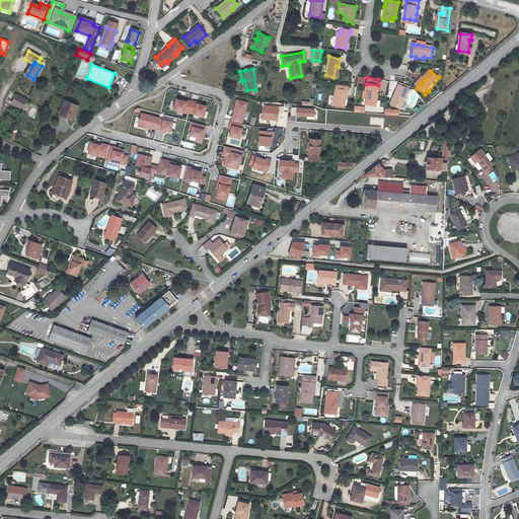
[(368,91),(367,99),(369,99),(368,104),(376,105),(377,99),(376,99),(378,85),(366,84),(365,89),(368,89),(368,91)]
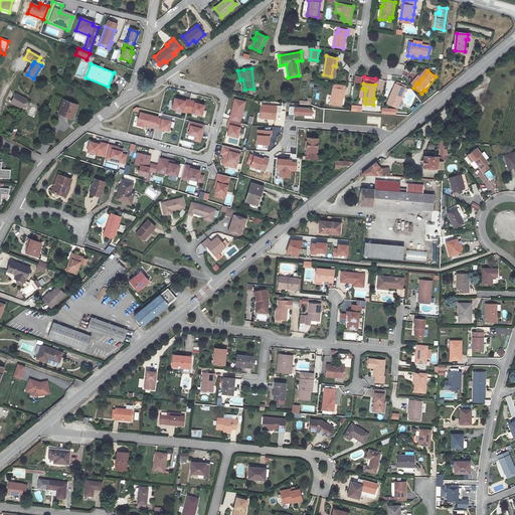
[(406,89),(394,83),(388,96),(390,97),(387,104),(397,108),(406,89)]
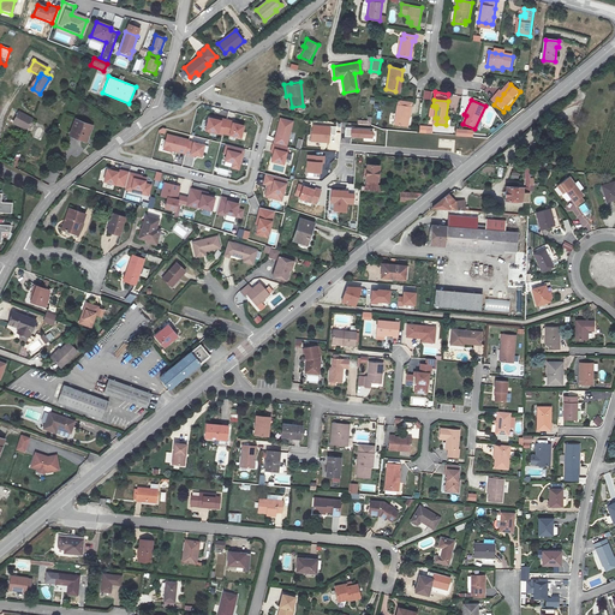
[(393,125),(404,126),(406,117),(408,117),(410,108),(410,107),(396,106),(393,125)]
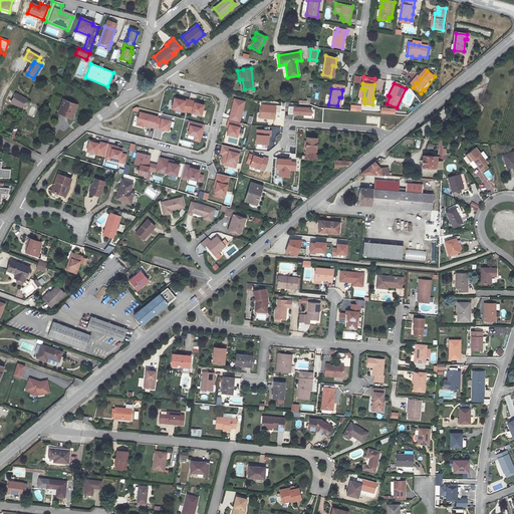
[(9,102),(21,109),(26,100),(14,93),(9,102)]
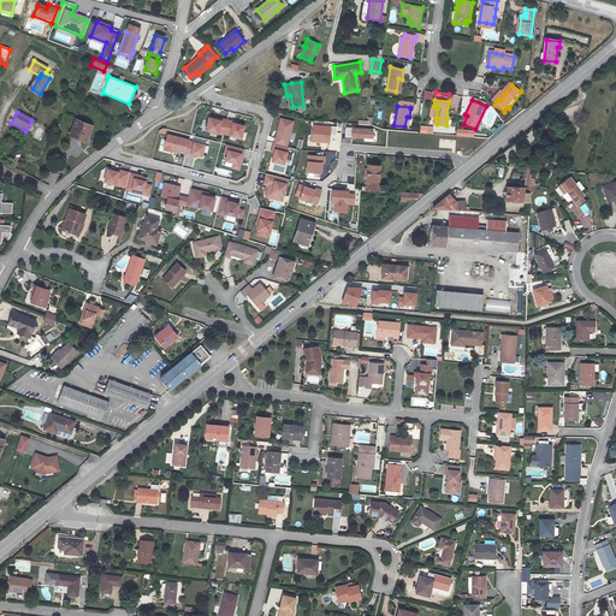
[(242,138),(244,126),(234,124),(234,122),(223,119),(223,122),(209,118),(206,131),(220,135),(220,134),(242,138)]
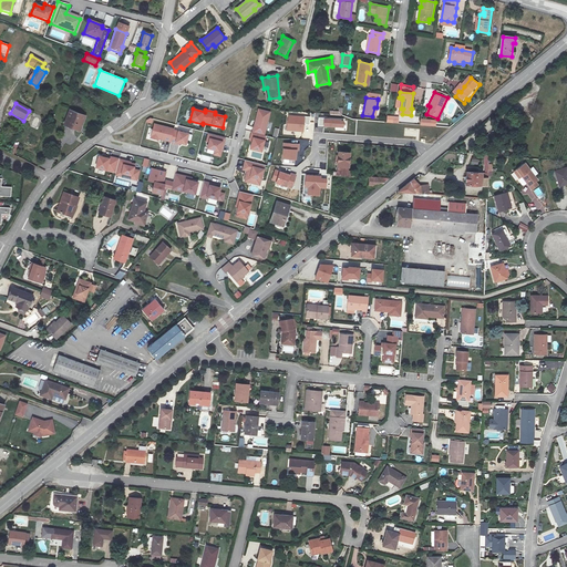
[(271,112),(258,109),(251,132),(265,135),(271,112)]
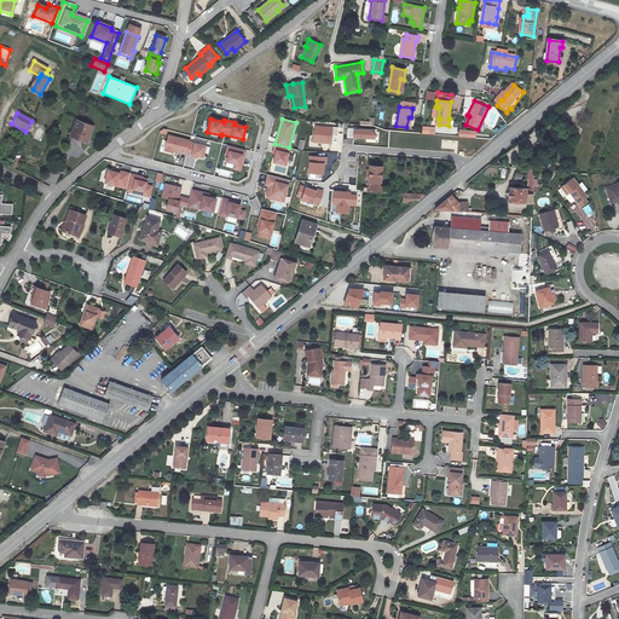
[(93,127),(76,121),(70,137),(87,143),(93,127)]
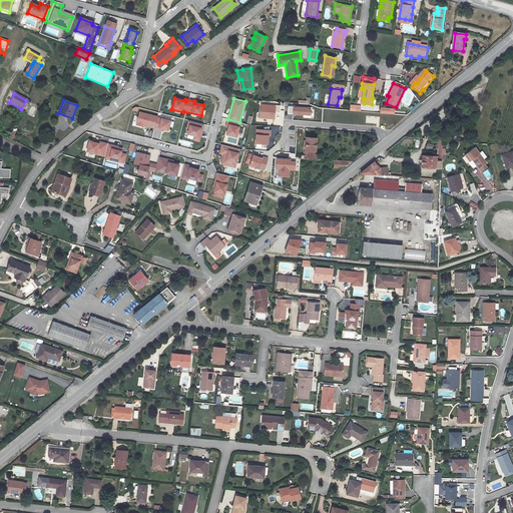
[(276,105),(261,104),(259,118),(275,120),(276,105)]
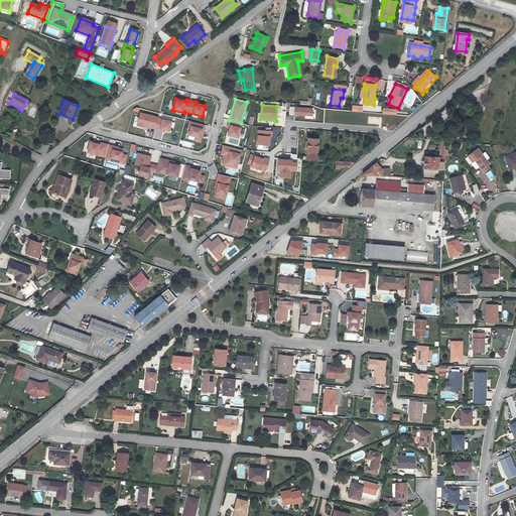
[(313,110),(294,108),(294,115),(312,117),(313,110)]
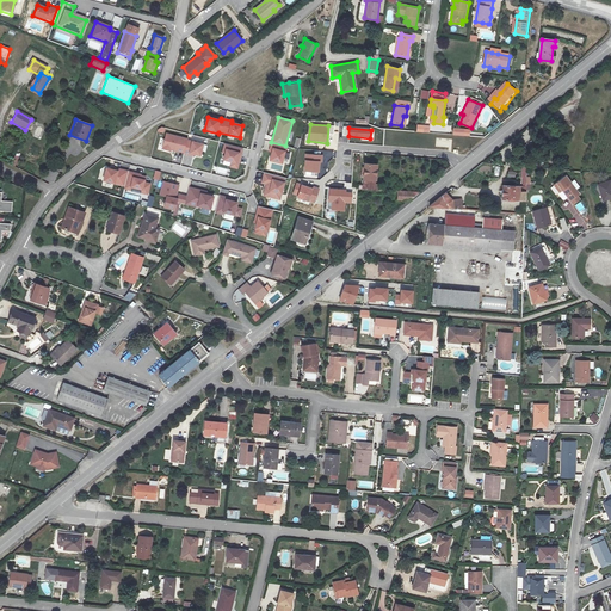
[(166,134),(164,144),(162,148),(171,150),(171,149),(184,153),(184,150),(190,152),(190,154),(201,156),(204,144),(192,142),(193,140),(166,134)]
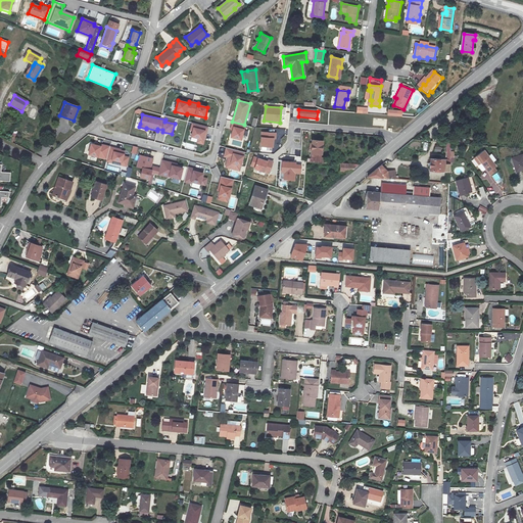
[(244,125),(232,122),(230,130),(232,130),(230,138),(242,141),(245,125),(244,125)]
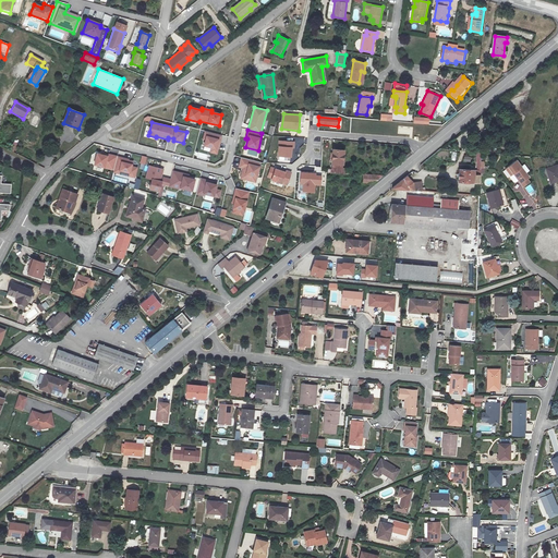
[(222,135),(205,131),(202,140),(205,141),(204,146),(210,148),(209,153),(217,155),(218,149),(219,149),(222,135)]
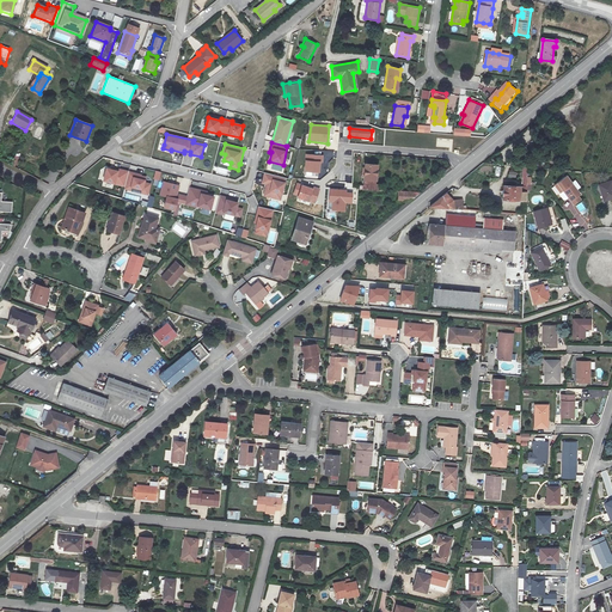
[(324,155),(306,154),(305,160),(304,172),(320,173),(322,163),(323,163),(324,155)]
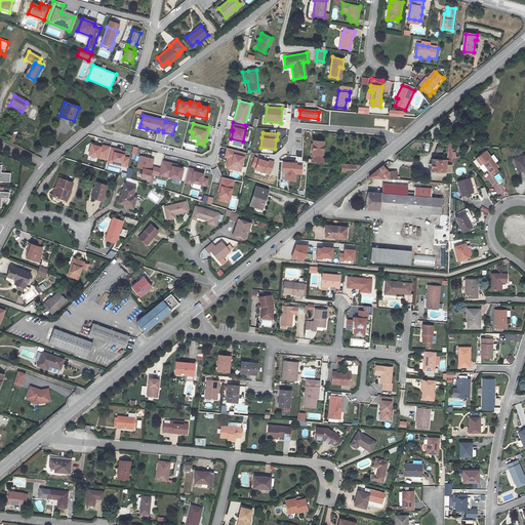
[(312,163),(318,163),(325,164),(325,159),(322,158),(324,142),(314,140),(312,163)]
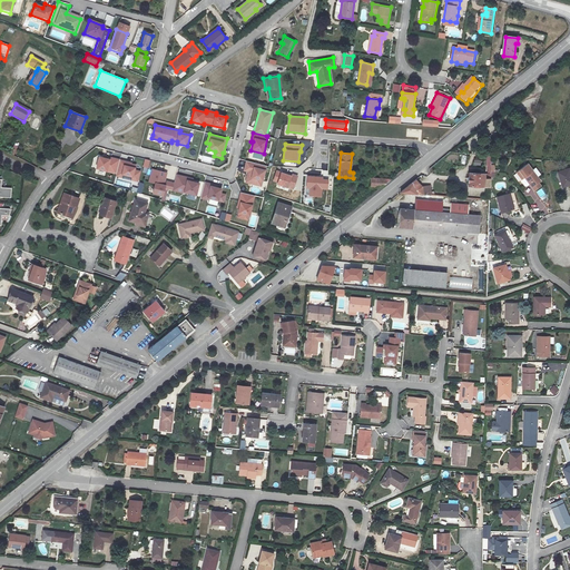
[(112,158),(111,160),(99,157),(97,169),(117,174),(116,176),(138,182),(140,172),(135,170),(136,168),(130,167),(131,163),(112,158)]
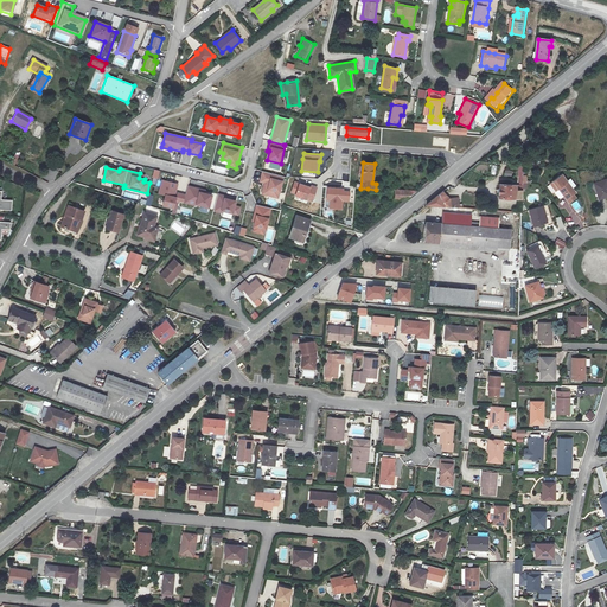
[(285,177),(262,171),(259,183),(263,184),(261,195),(279,199),(285,177)]
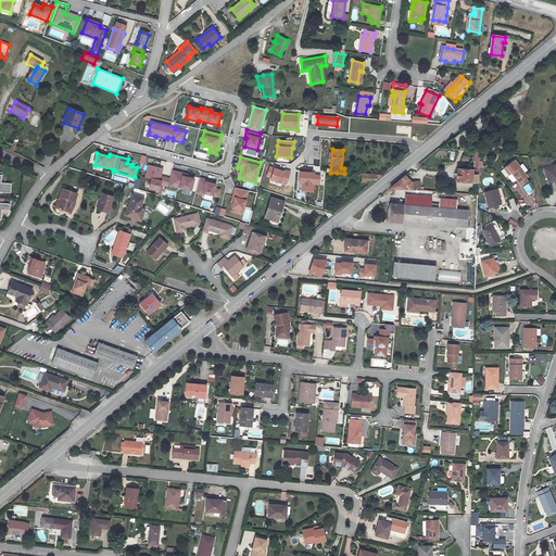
[(516,161),(505,168),(509,175),(512,174),(519,184),(528,177),(516,161)]
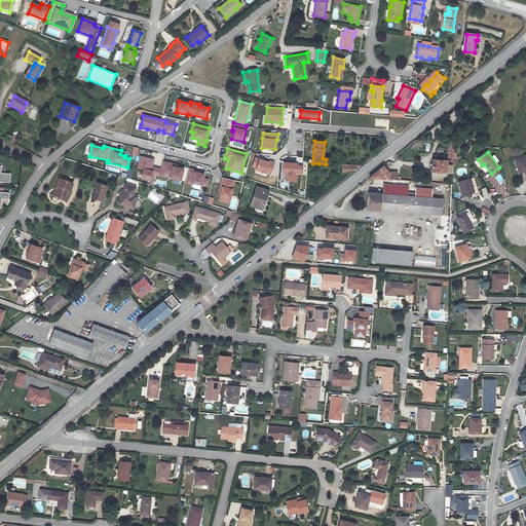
[(163,161),(161,168),(152,166),(154,159),(141,156),(138,167),(144,170),(142,179),(151,181),(150,184),(152,185),(154,175),(181,181),(184,170),(178,168),(178,165),(163,161)]
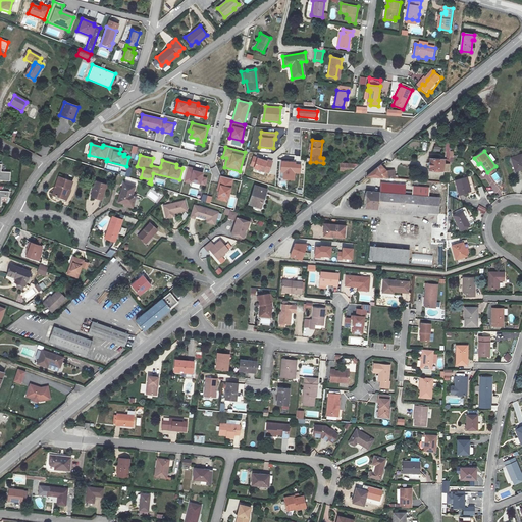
[(521,155),(512,158),(516,171),(521,169),(521,155)]
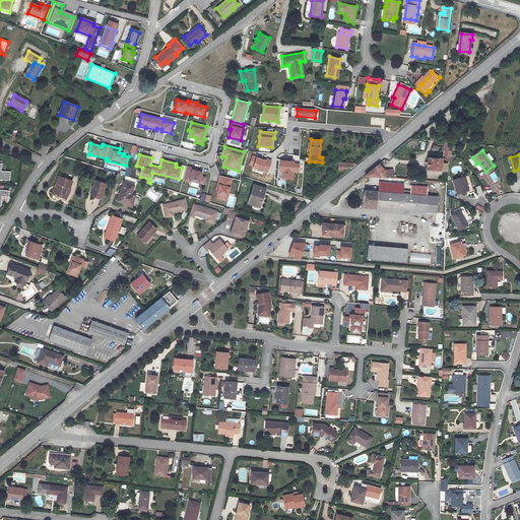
[(256,156),(252,155),(248,166),(253,167),(252,169),(268,174),(272,160),(267,158),(266,160),(256,157),(256,156)]
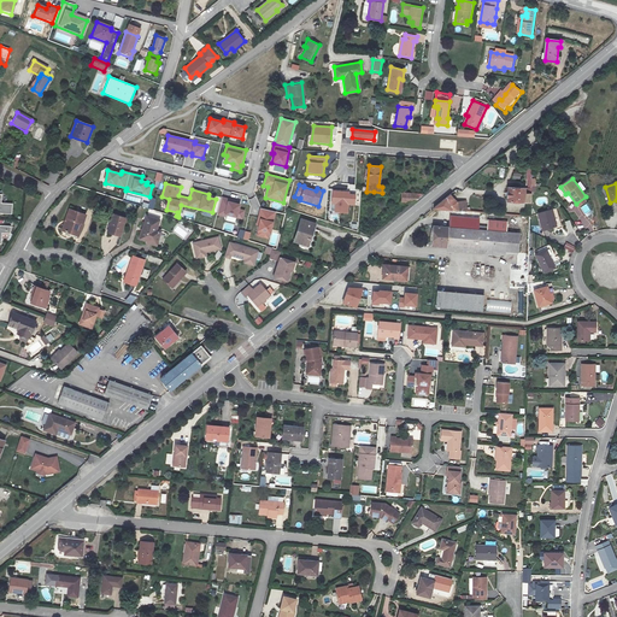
[(532,203),(532,189),(511,187),(512,184),(509,184),(507,201),(532,203)]
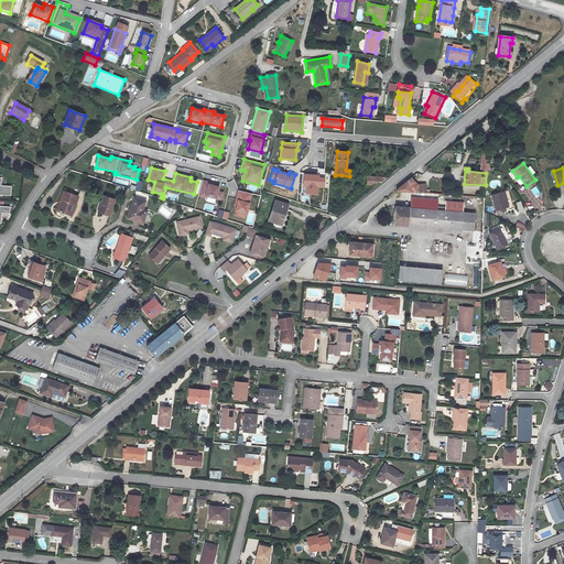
[(0,194),(10,195),(10,186),(0,185),(0,182),(1,174),(0,173),(0,194)]
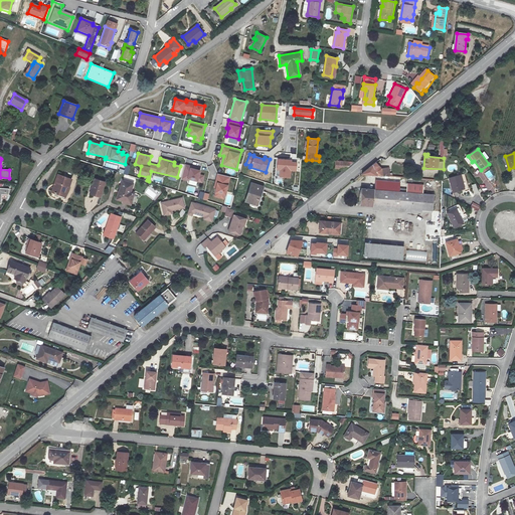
[(293,160),(278,159),(277,170),(280,171),(280,178),(291,179),(291,171),(297,172),(297,162),(292,162),(293,160)]
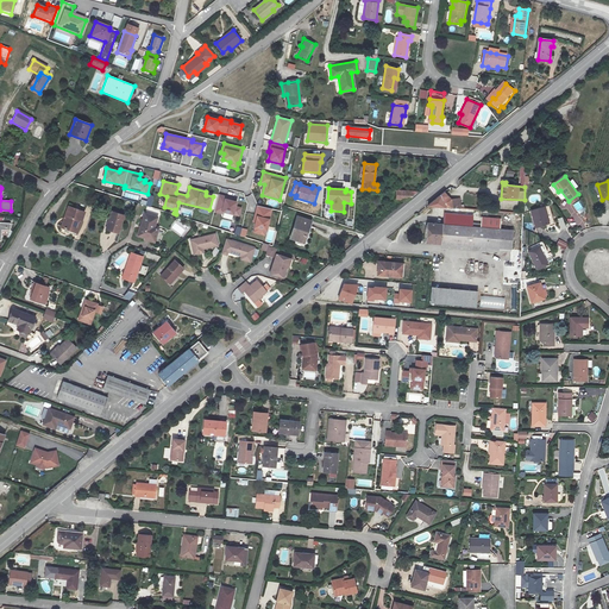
[(396,200),(408,200),(418,193),(396,190),(396,192),(396,200)]
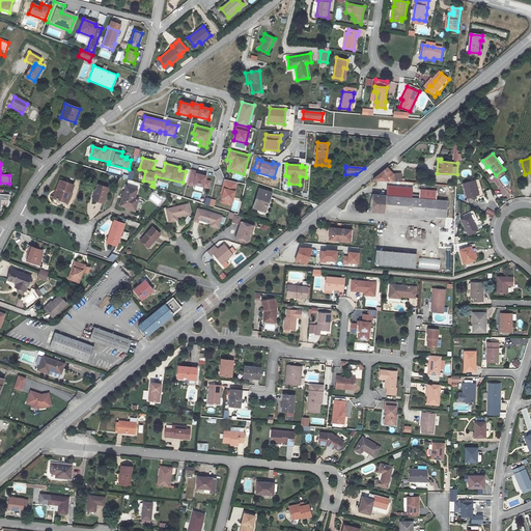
[(372,179),(401,182),(400,173),(393,174),(387,167),(372,179)]
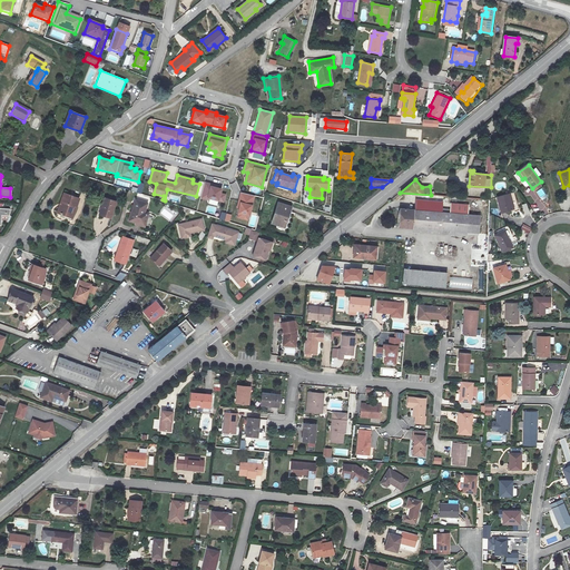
[(213,185),(205,183),(202,198),(209,200),(209,199),(224,203),(226,195),(222,194),(223,189),(213,186),(213,185)]
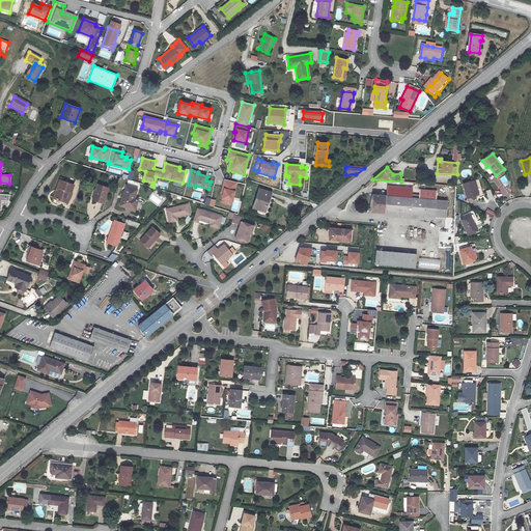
[(494,180),(499,188),(495,191),(499,198),(507,193),(498,177),(495,179),(492,175),(487,177),(490,183),(494,180)]
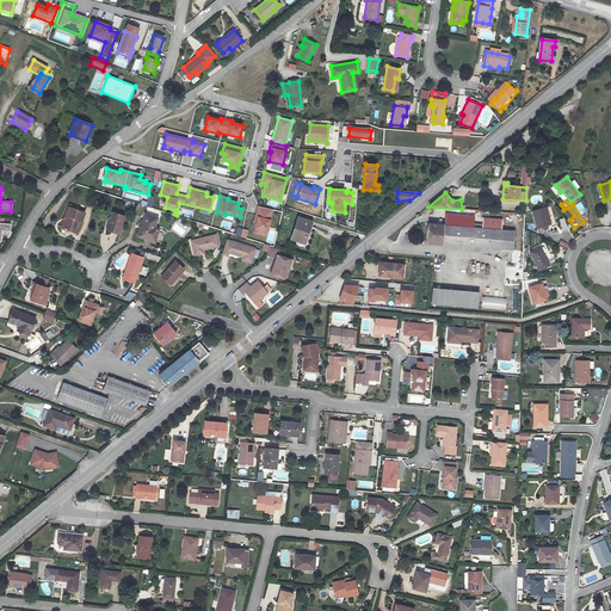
[(575,205),(579,213),(585,209),(581,202),(575,205)]
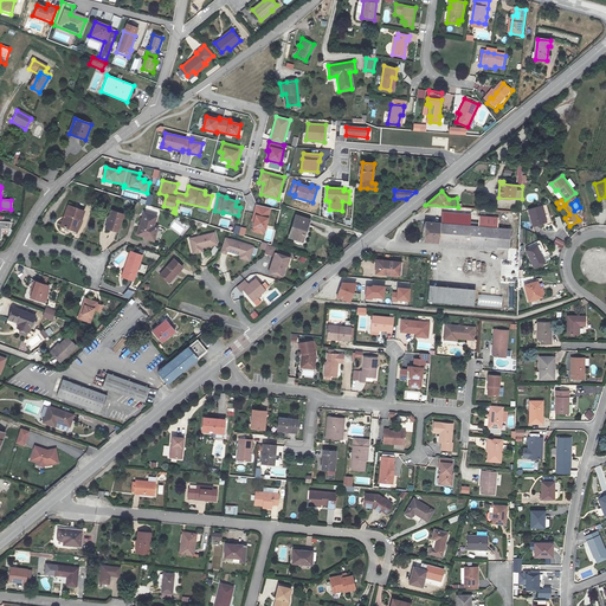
[(70,216),(66,226),(78,231),(85,211),(70,205),(66,214),(70,216)]
